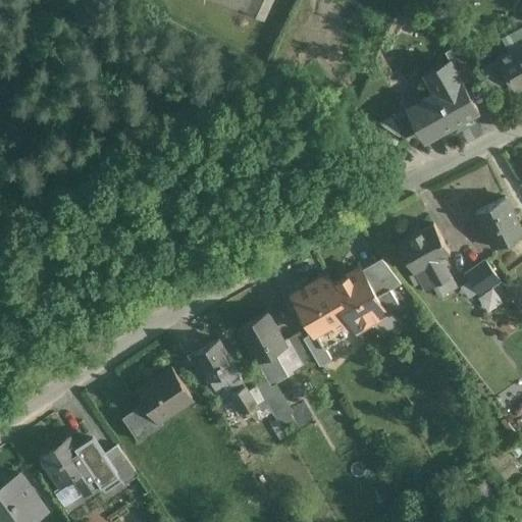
[(244,0),(221,0),(220,3),(239,11),(244,0)]
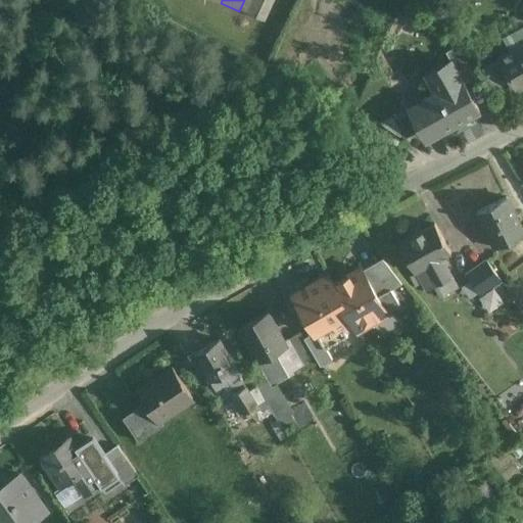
[(244,0),(239,11),(264,22),(273,0),(244,0)]
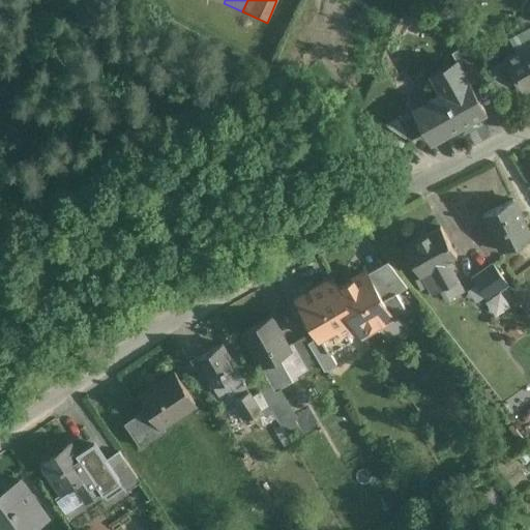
[(529,45),(505,58),(506,60),(517,80),(524,92),(529,88),(529,45)]
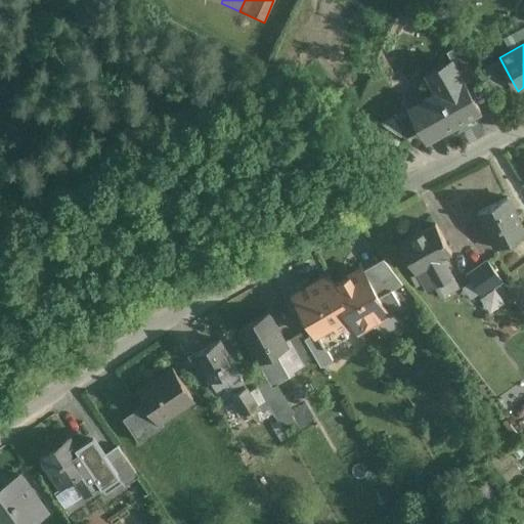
[(476,78),(459,45),(446,52),(452,62),(453,61),(466,84),(476,78)]
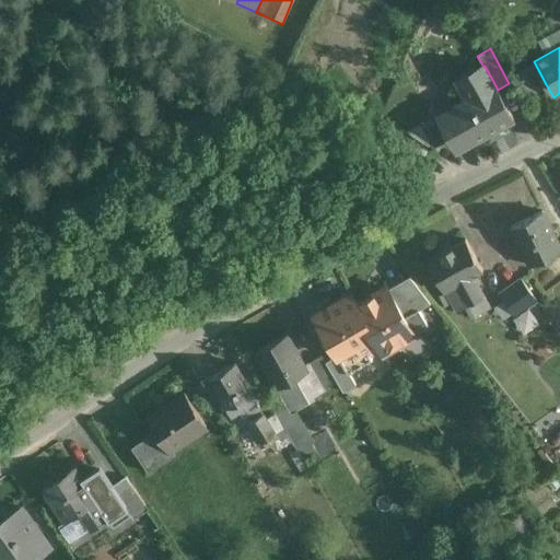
[(535,63),(518,72),(529,93),(546,84),(535,63)]
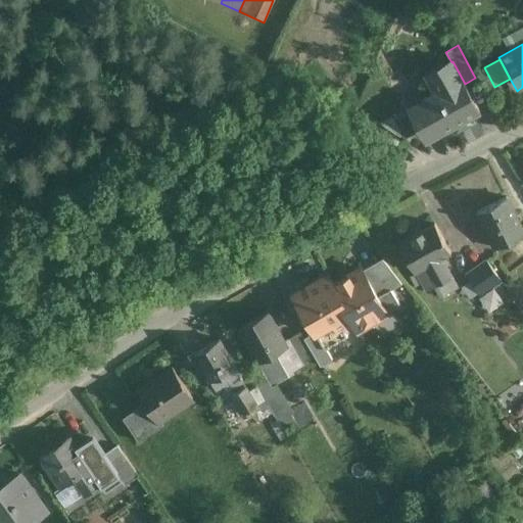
[(452,62),(428,76),(436,92),(411,106),(429,140),(480,112),(465,84),(453,61),(452,62)]
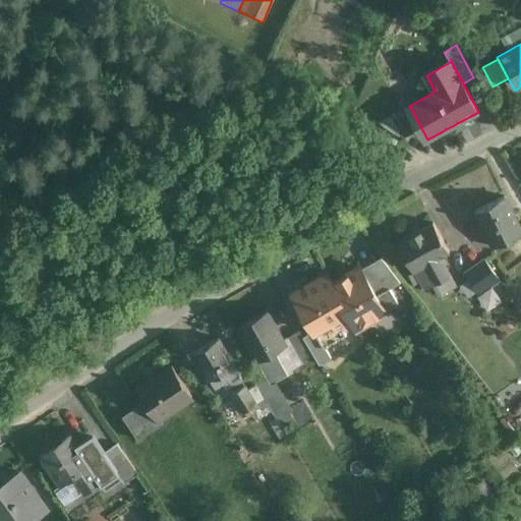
[(403,113),(392,118),(403,138),(413,133),(403,113)]
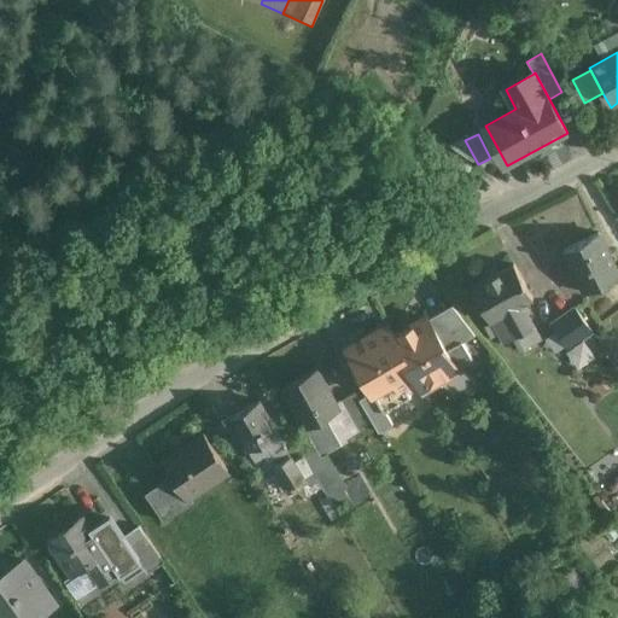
[(617,272),(599,233),(564,251),(586,293),(617,275),(617,272)]
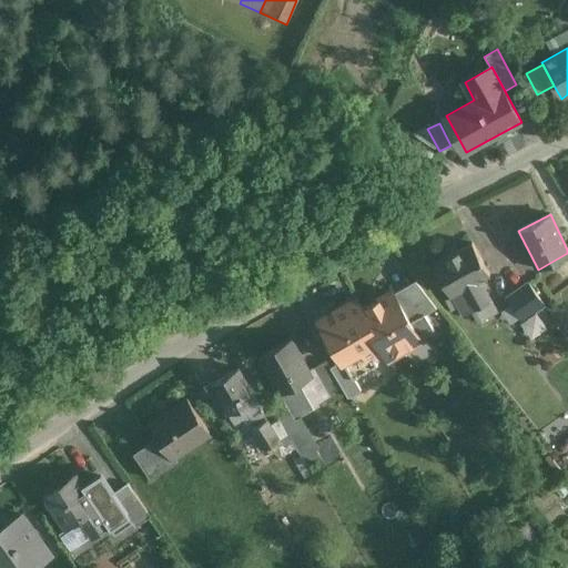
[(472,243),(433,263),(450,295),(452,295),(463,315),(472,311),(478,323),(498,312),(480,281),(490,275),(472,243)]
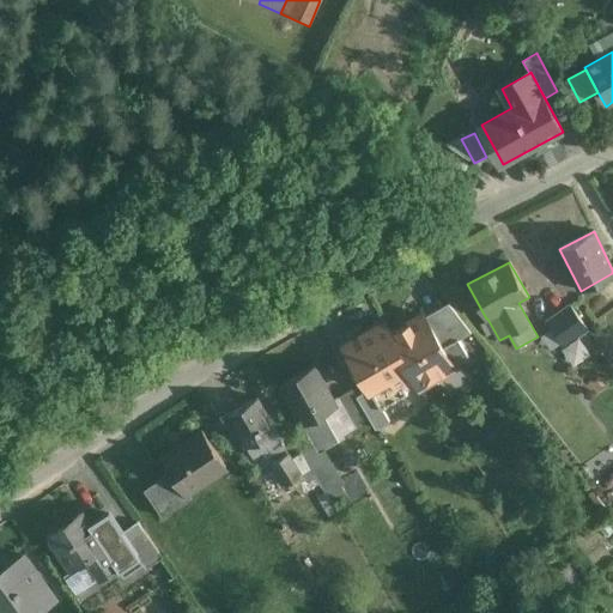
[(426,316),(453,365),(468,357),(459,337),(468,332),(453,302),(426,316)]
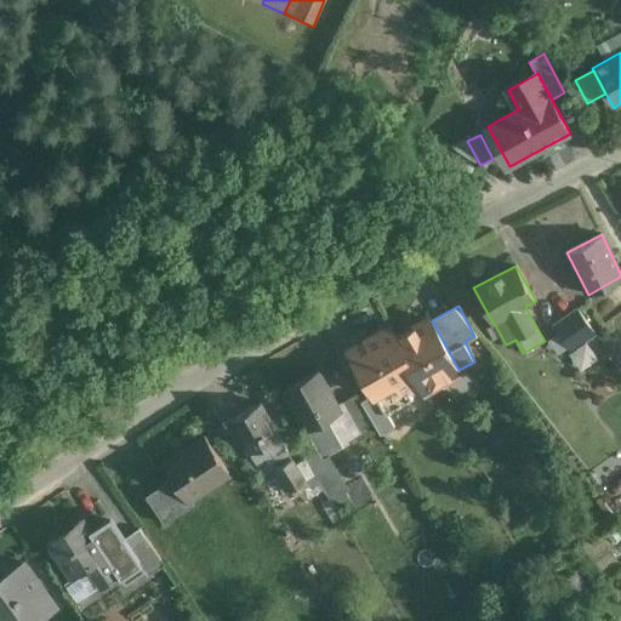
[(579,309),(554,326),(571,349),(596,332),(579,309)]
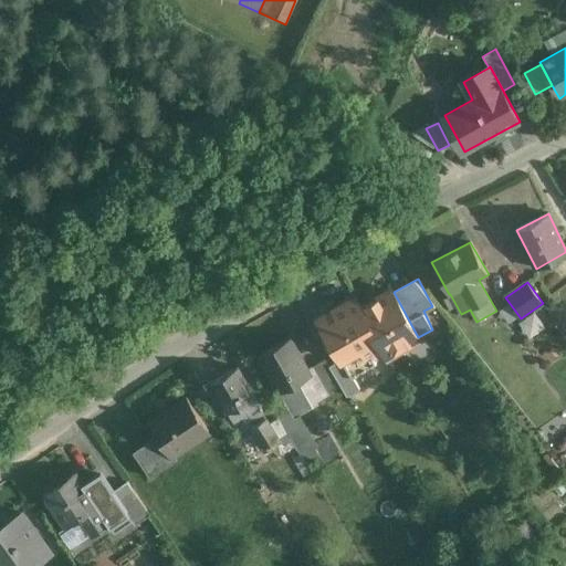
[(359,302),(323,321),(341,353),(347,349),(349,354),(333,362),(348,389),(371,376),(365,365),(388,353),(377,332),(376,333),(359,302)]
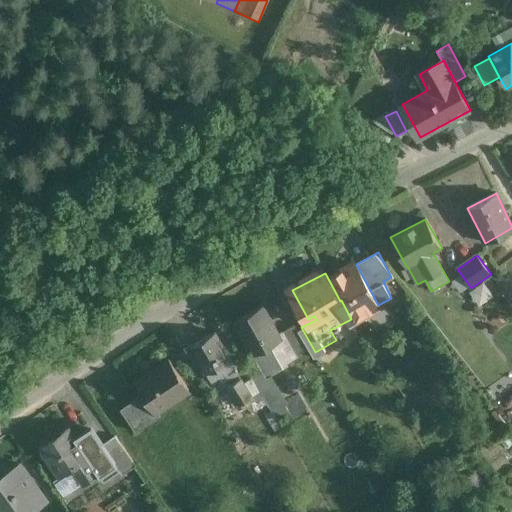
[(362,302),(350,308),(359,326),(371,319),(362,302)]
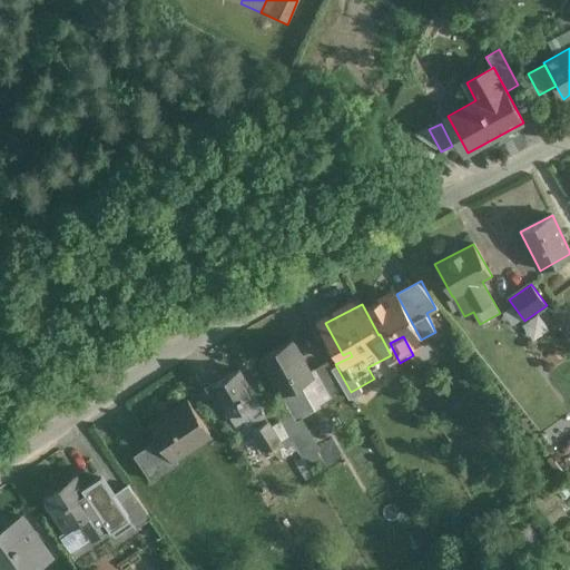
[(293,340),(261,357),(281,394),(282,394),(296,421),(301,419),(315,411),(301,384),(313,376),(293,340)]
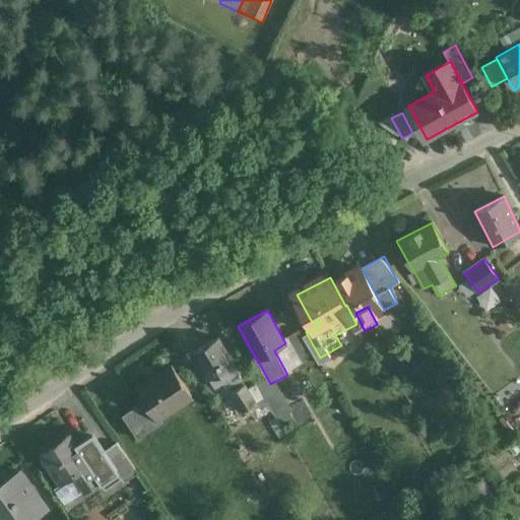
[(313,354),(299,330),(286,337),(301,362),(313,354)]
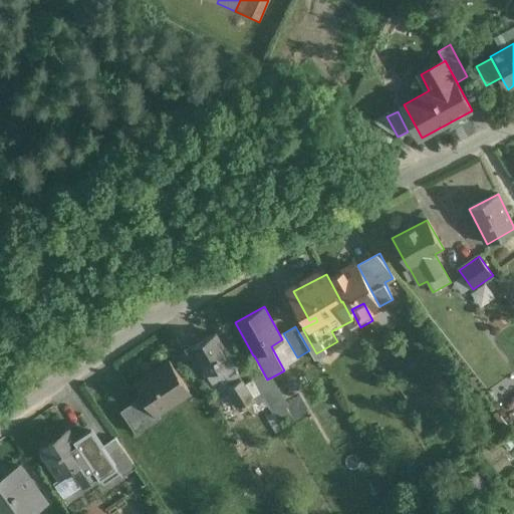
[(215,333),(192,347),(212,383),(225,375),(228,381),(239,375),(215,333)]
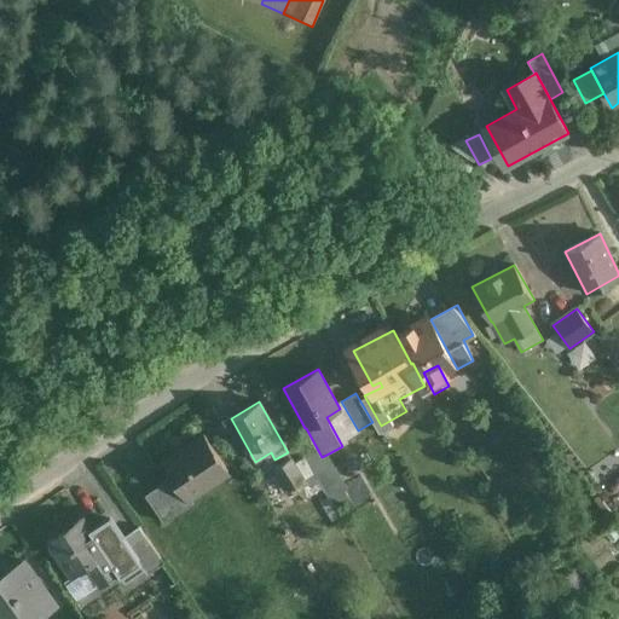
[(404,447),(393,429),(381,437),(392,455),(404,447)]
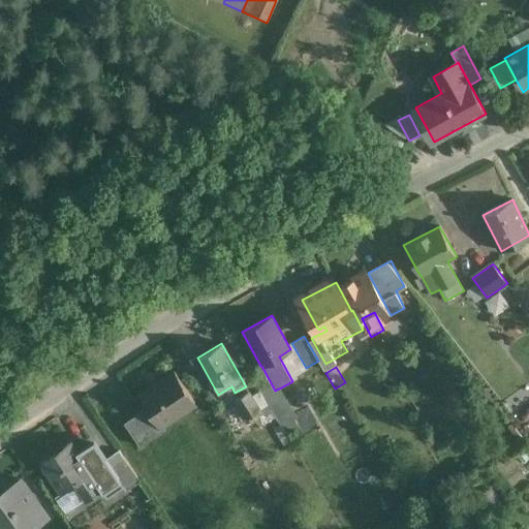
[(175,372),(141,395),(148,406),(160,426),(162,425),(194,403),(175,372)]
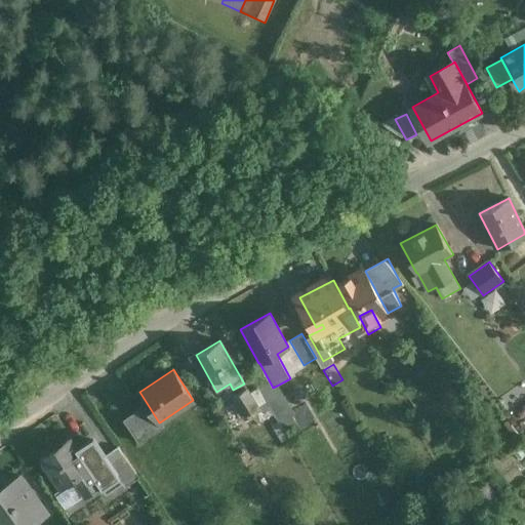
[(292,412),(277,386),(273,388),(263,394),(267,400),(274,413),(284,431),(295,425),(290,414),(292,412)]
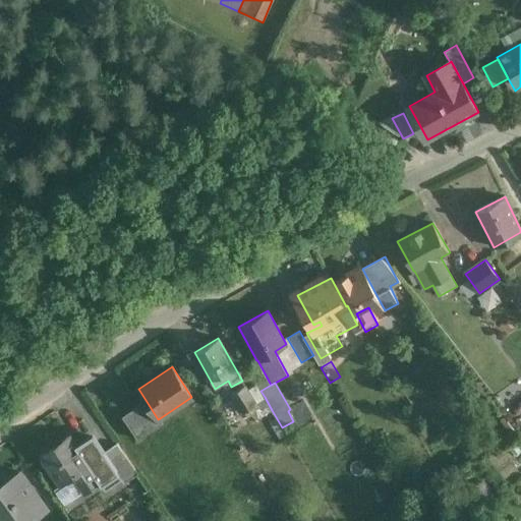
[(265,397),(255,403),(245,386),(232,394),(243,412),(248,408),(255,419),(272,410),(265,397)]
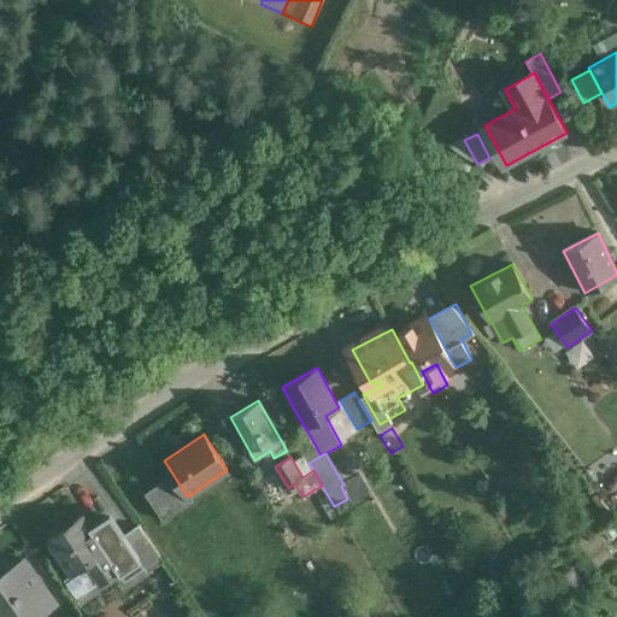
[(172,474),(145,493),(164,521),(193,501),(189,495),(187,497),(172,474)]
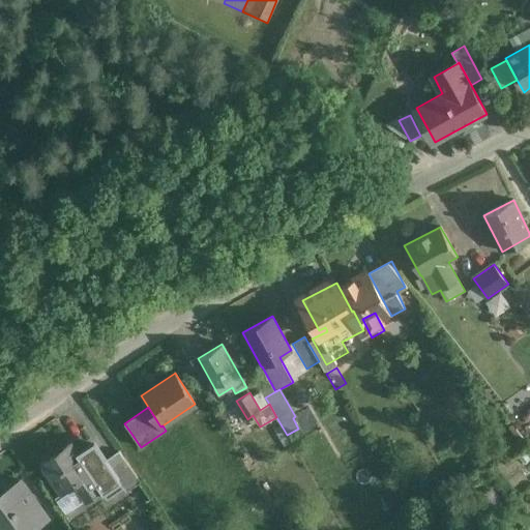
[(102,491),(70,442),(41,462),(61,493),(76,483),(86,500),(87,501),(102,491)]
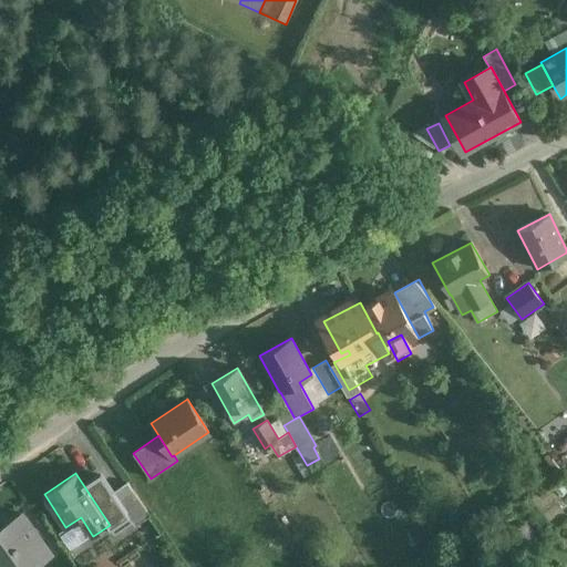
[(150,515),(132,490),(117,500),(135,525),(150,515)]
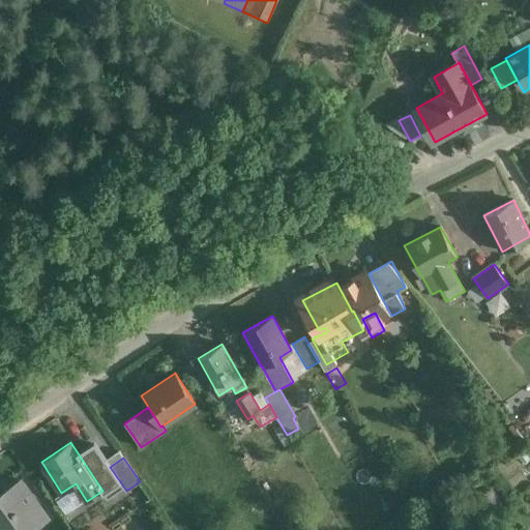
[(30,529),(47,519),(20,479),(0,493),(0,522),(0,523),(5,529),(30,529)]
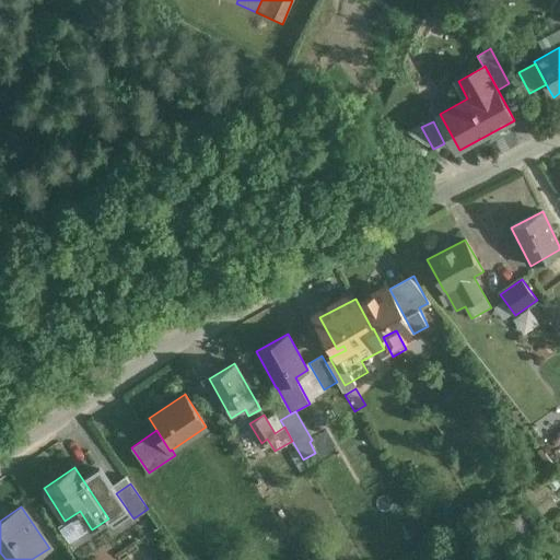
[(80,511),(65,521),(62,522),(73,539),(91,528),(80,511)]
